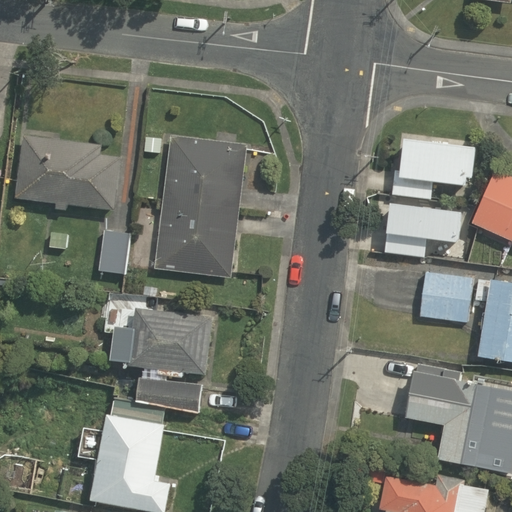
[(172,135),(155,268),(229,277),(246,144),(172,135)]
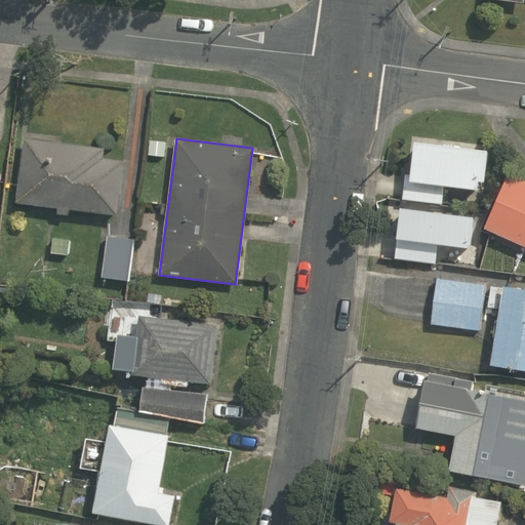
[(71,211),(119,217),(127,161),(107,159),(108,152),(26,140),(17,204),(59,210),(58,215),(70,216),(71,211)]
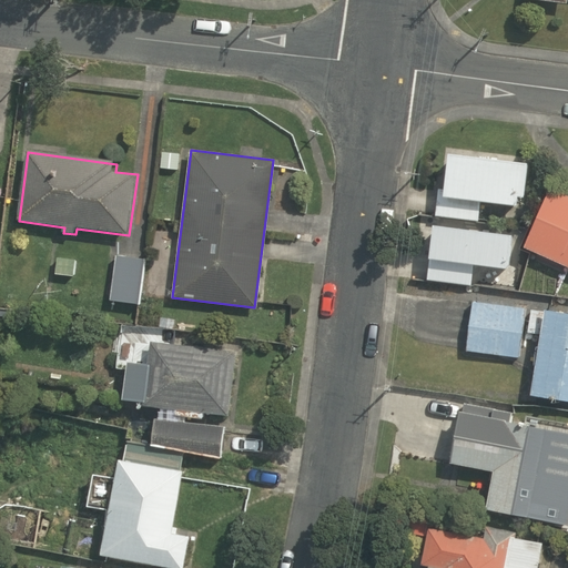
[(181,154),(161,152),(160,169),(179,170),(181,154)]
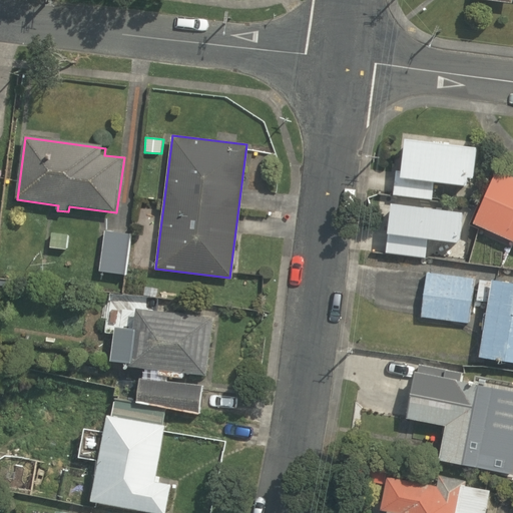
[(475,178),(479,147),(407,140),(403,172),(397,171),(394,195),(433,200),(435,182),(468,185),(469,177),(475,178)]
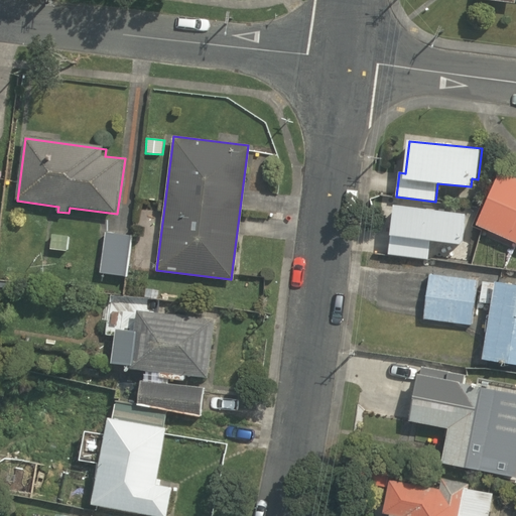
[(515,166),(499,159),(472,221),(515,240),(515,166)]
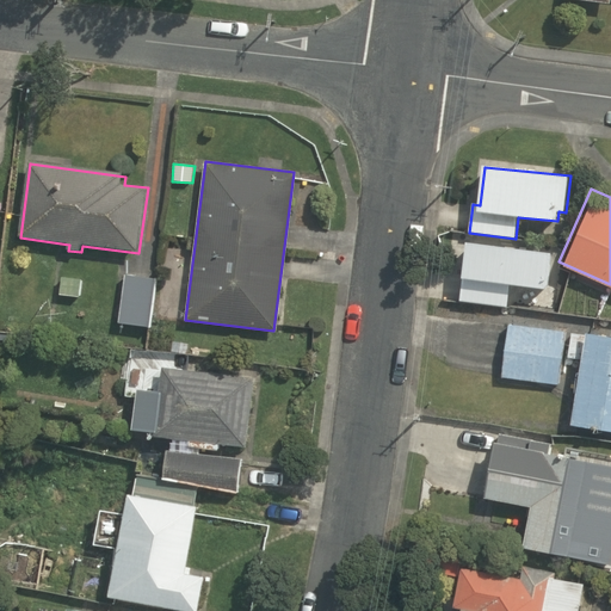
[(549,289),(554,253),(468,242),(464,272),(463,272),(460,302),(507,308),(511,284),(549,289)]
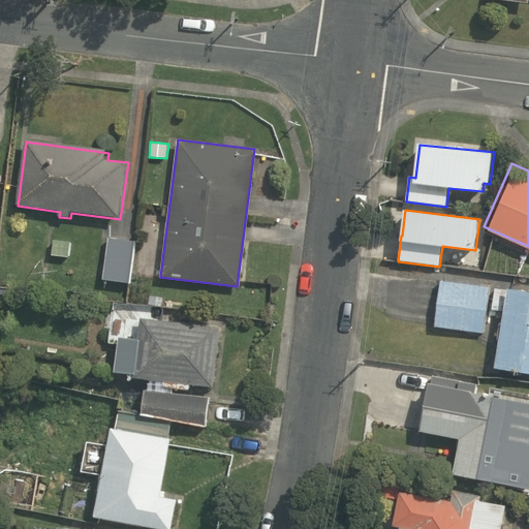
[(104,282),(130,285),(135,242),(111,239),(104,282)]
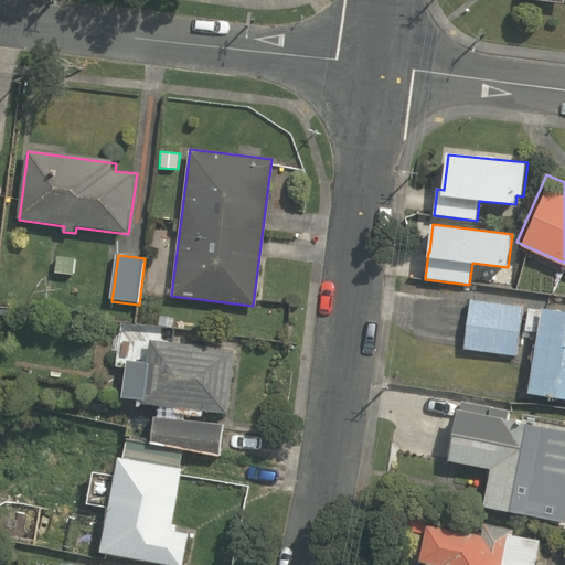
[(55,273),(73,274),(74,258),(56,257),(55,273)]
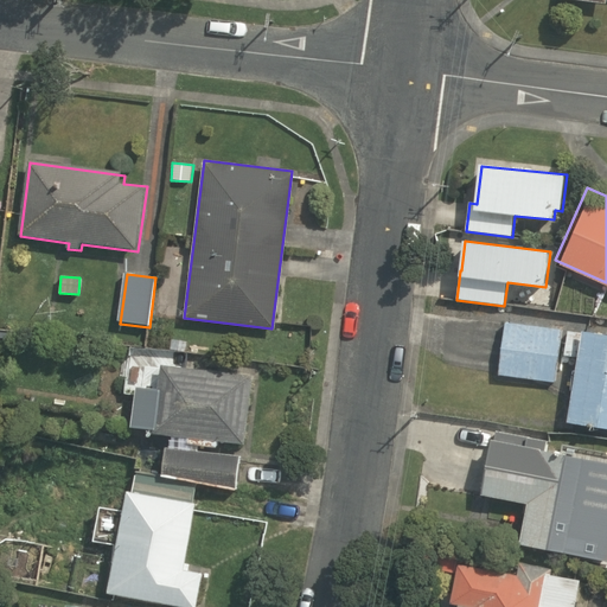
[(500,377),(556,384),(563,332),(508,325),(500,377)]
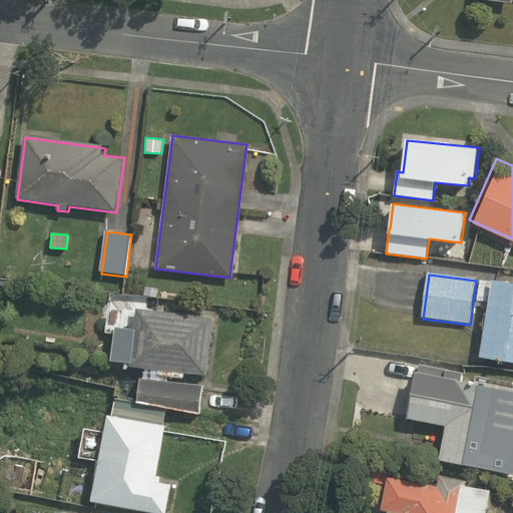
[(137,403),(167,409),(202,415),(204,387),(168,383),(169,379),(185,380),(185,374),(208,377),(214,316),(137,309),(135,330),(116,328),(113,363),(130,365),(130,369),(145,370),(144,379),(140,379),(137,403)]
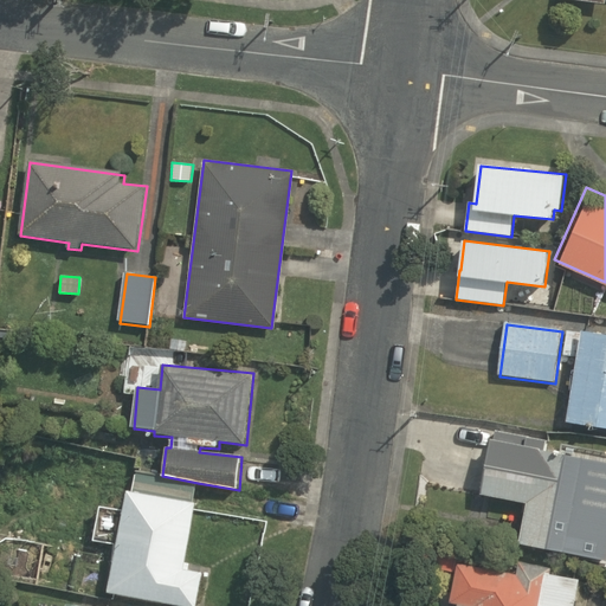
[(540,451),(539,452),(537,452),(540,438),(497,431),(494,452),(491,452),(483,494),(529,503),(521,545),(578,556),(597,463),(540,451)]
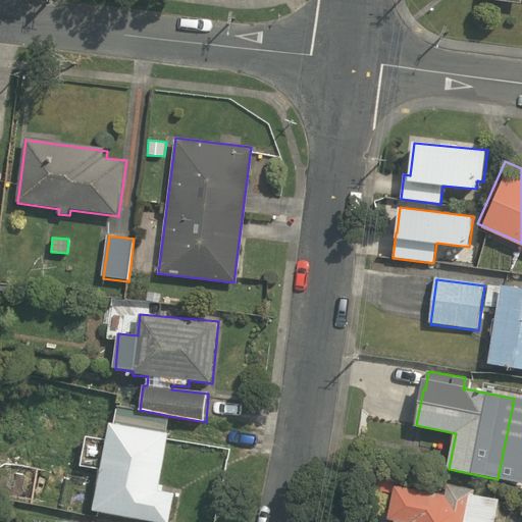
[(93,511),(154,521),(168,521),(174,492),(159,489),(170,431),(167,430),(169,418),(115,408),(109,436),(86,432),(80,464),(101,468),(93,511)]
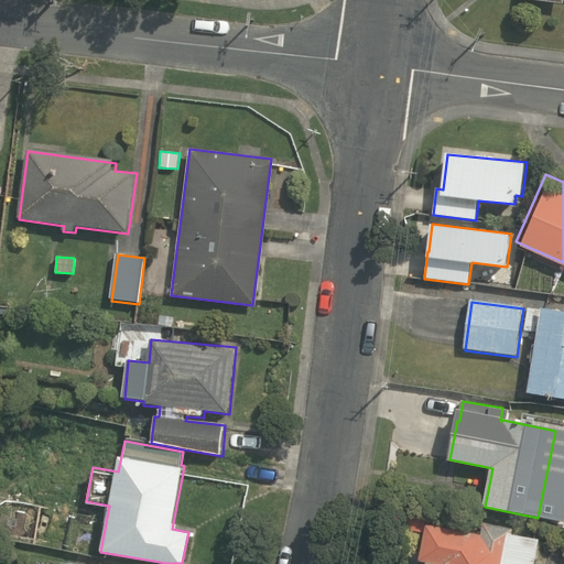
[(423,535),(427,510),(398,505),(393,530),(423,535)]
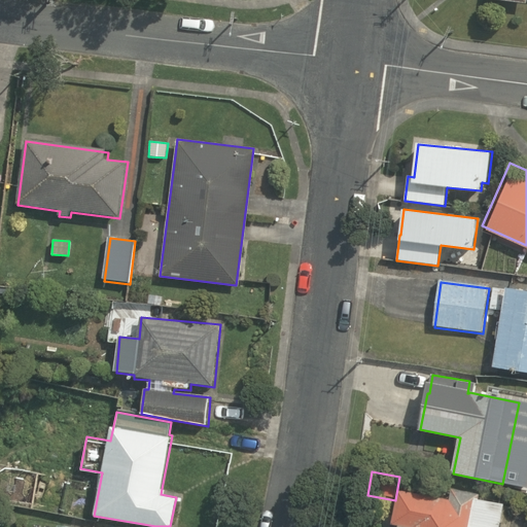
[(498,526),(503,502),(481,498),(482,493),(452,487),(450,498),(399,488),(393,523),(398,524),(397,526),(498,526)]
